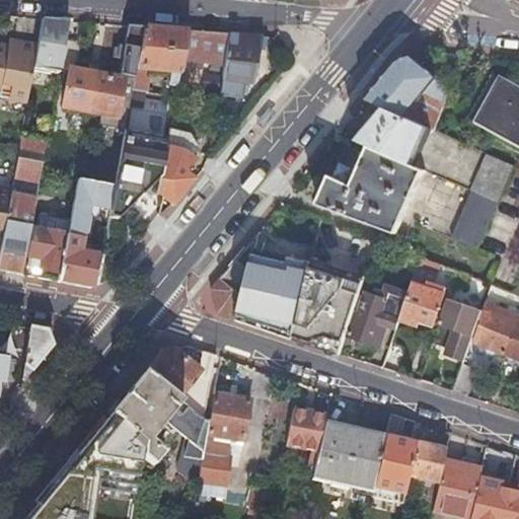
[(57,73),(57,68),(62,41),(66,20),(40,18),(34,46),(31,68),(57,73)]
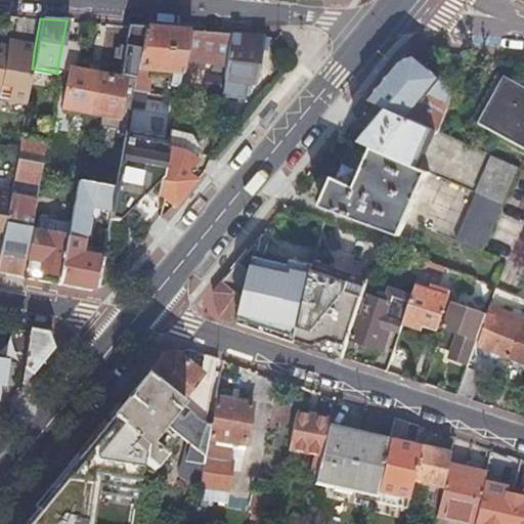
[(134,83),(144,29),(128,27),(117,80),(72,71),(77,44),(62,41),(57,69),(67,70),(59,108),(126,122),(132,92),(134,83)]
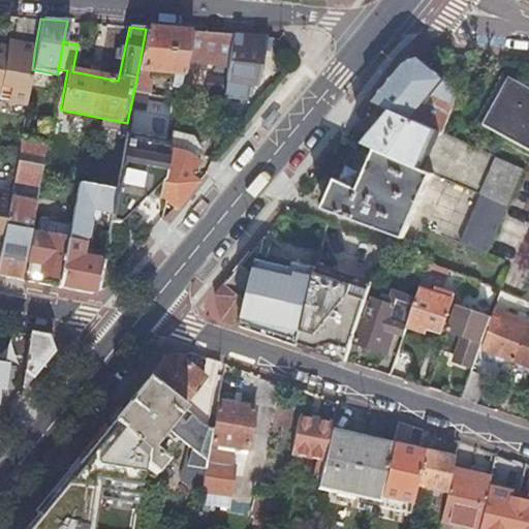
[(184,61),(189,33),(146,29),(135,84),(133,93),(148,95),(150,81),(145,79),(146,72),(174,74),(172,85),(180,87),(184,61)]
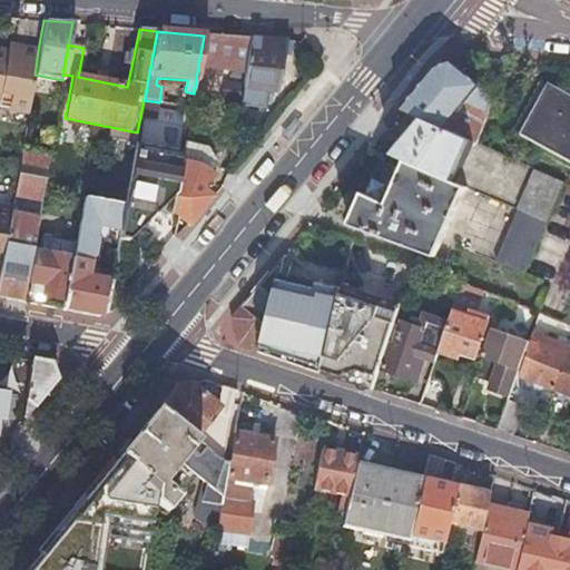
[(251,39),(204,36),(198,66),(244,74),(251,39)]
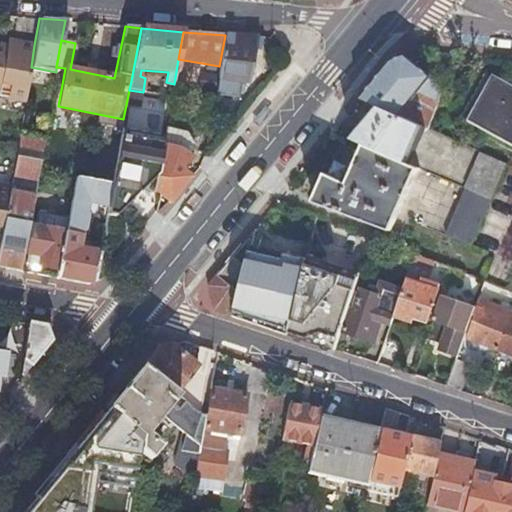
[(254,38),(225,35),(219,66),(215,89),(215,90),(234,93),(237,84),(238,84),(239,82),(246,83),(248,72),(250,72),(257,42),(254,38)]
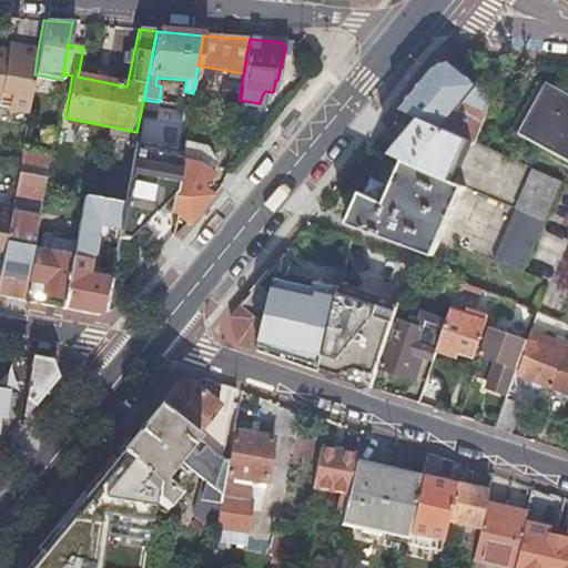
[(0,108),(27,113),(34,74),(38,50),(17,47),(16,53),(0,50),(0,108)]
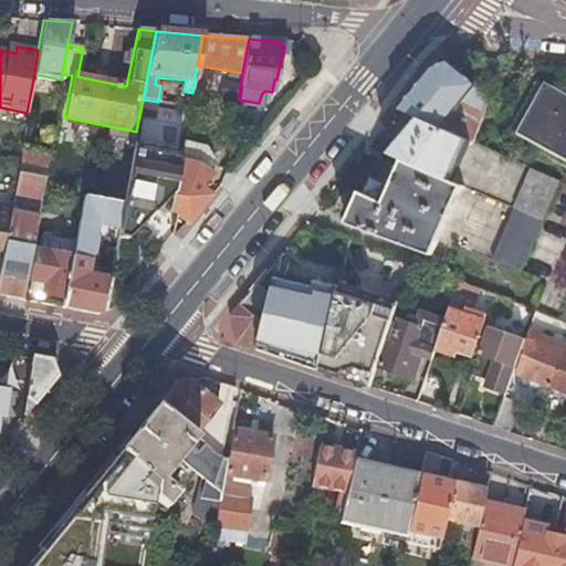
[(447,61),(431,67),(420,81),(410,93),(398,108),(420,118),(443,128),(465,138),(473,143),(490,96),(447,61)]
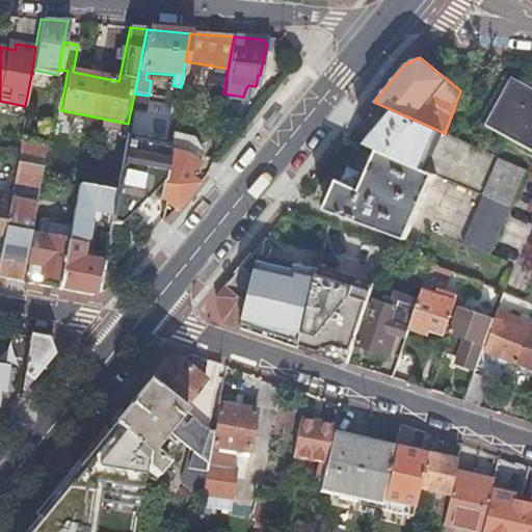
[(531,90),(511,79),(486,125),(531,150),(531,90)]
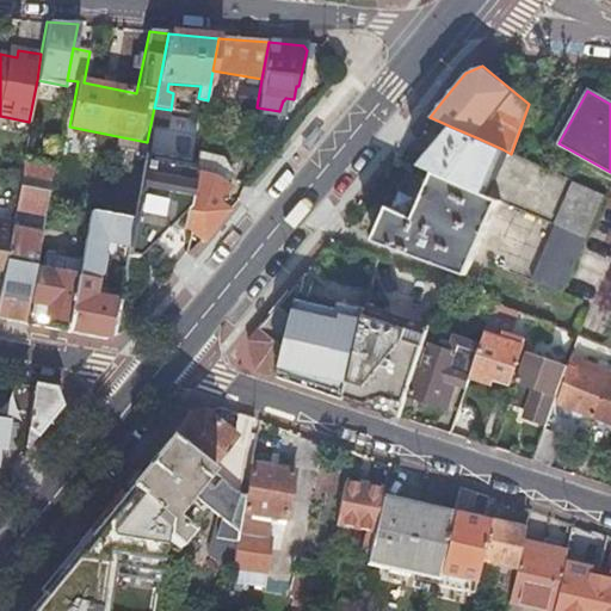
[(454,128),(419,166),(433,171),(480,192),(503,149),(479,139),(454,128)]
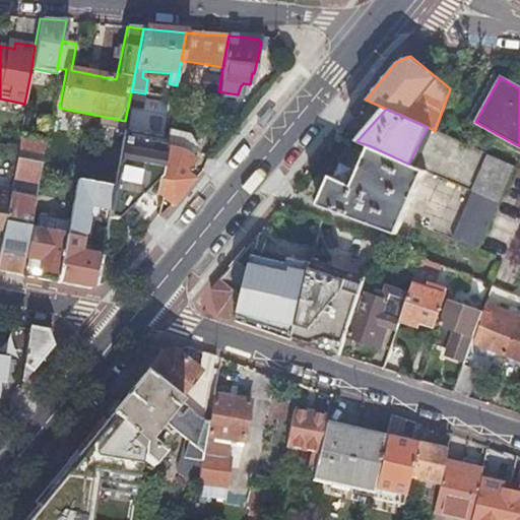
[(43,146),(46,133),(20,128),(17,142),(43,146)]
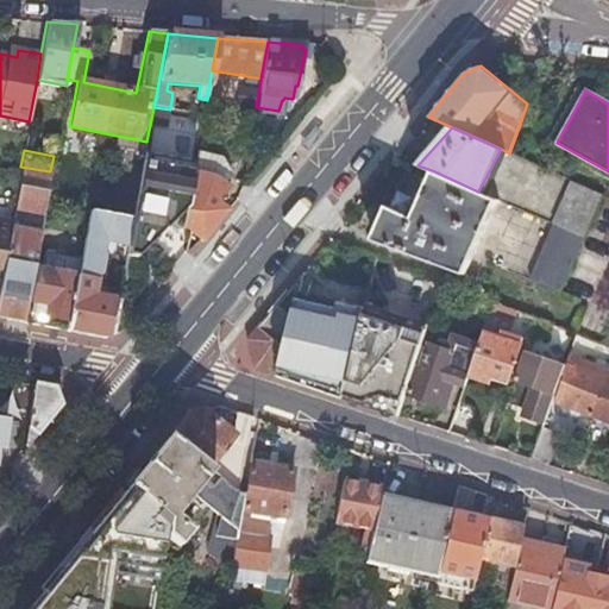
[(187,208),(183,226),(192,232),(202,240),(227,209),(219,202),(224,195),(218,190),(232,171),(223,156),(198,151),(195,163),(187,208)]
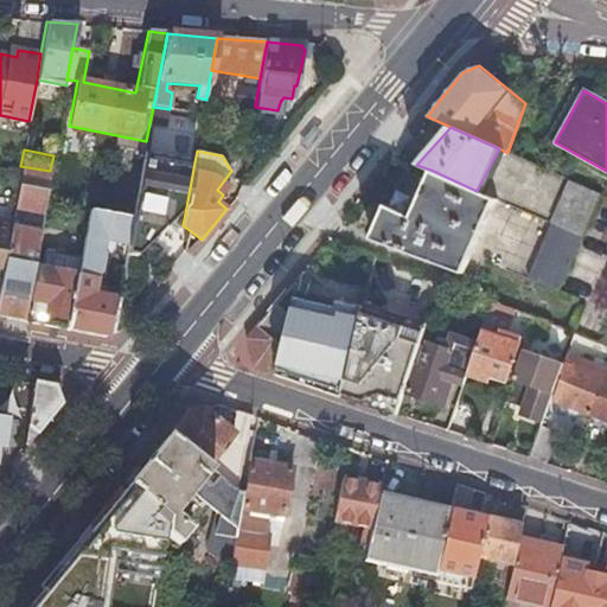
[(195,163),(144,153),(141,166),(132,221),(127,244),(125,256),(135,256),(146,246),(144,243),(149,236),(153,240),(186,208),(195,163)]
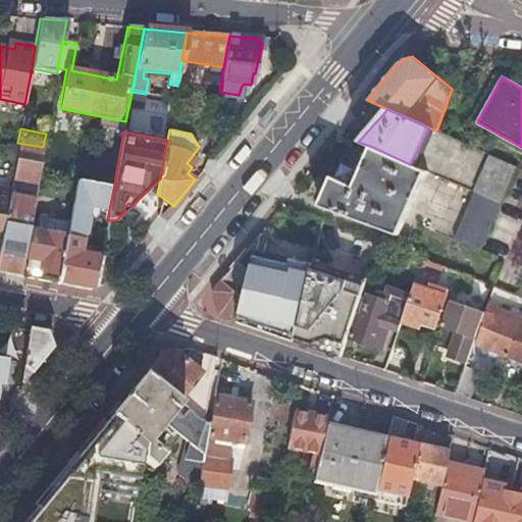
[(0,272),(20,277),(43,147),(17,143),(16,149),(9,192),(0,242),(0,272)]
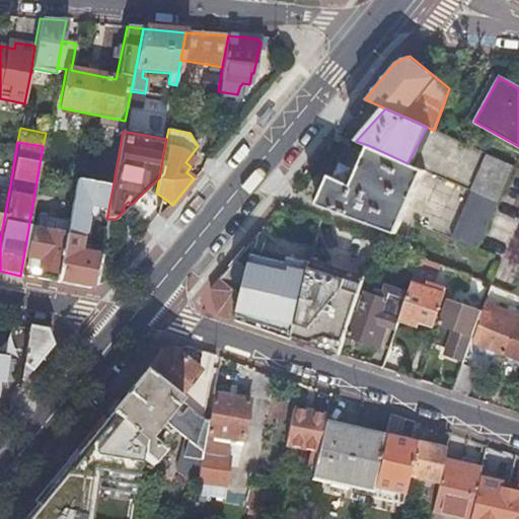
[(408,163),(368,145),(351,184),(329,176),(317,205),(396,233),(424,169),(408,163)]
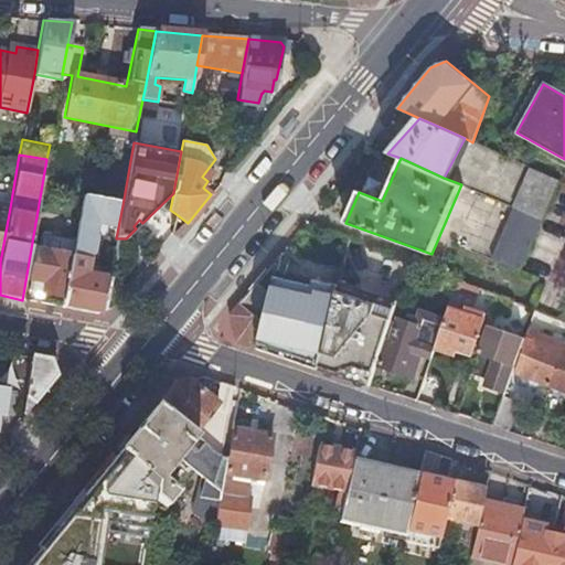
[(512,206),(540,219),(541,220),(557,180),(529,168),(512,206)]
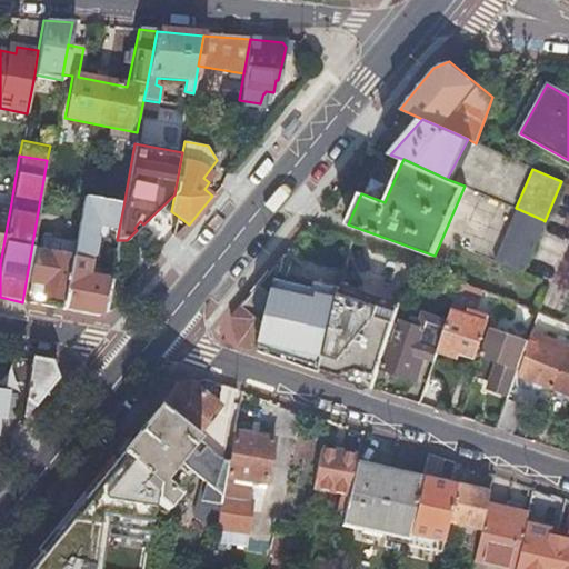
[(103,312),(109,281),(100,279),(89,277),(86,273),(88,261),(95,256),(98,240),(95,228),(101,227),(119,229),(123,207),(83,198),(75,243),(71,259),(63,300),(62,309),(96,316),(103,312)]
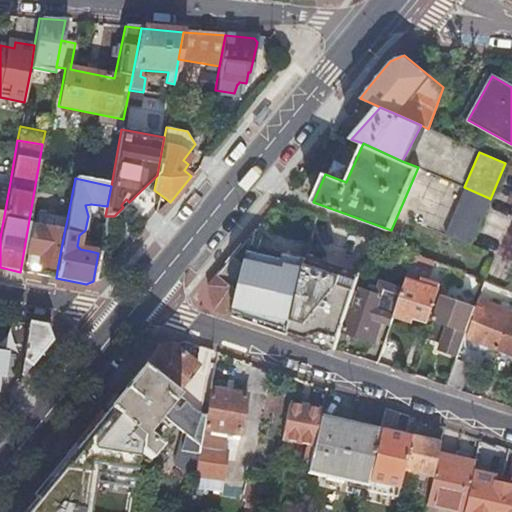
[(0,237),(9,188),(0,186),(0,237)]
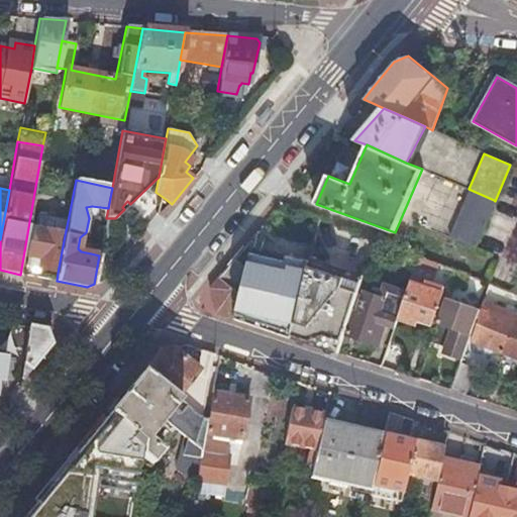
[(469,189),(448,236),(475,246),(494,200),(469,189)]
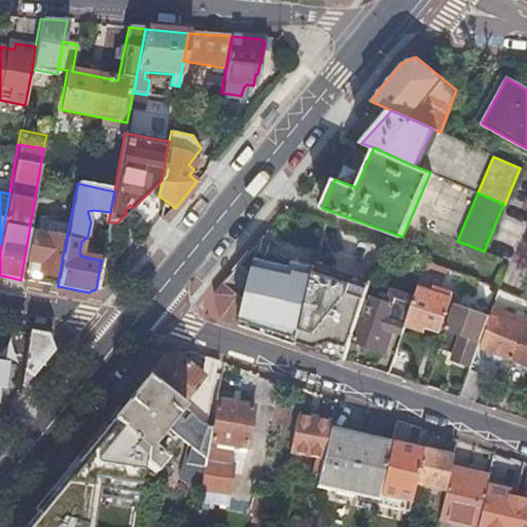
[(66,240),(69,225),(46,220),(47,216),(39,214),(35,234),(66,240)]
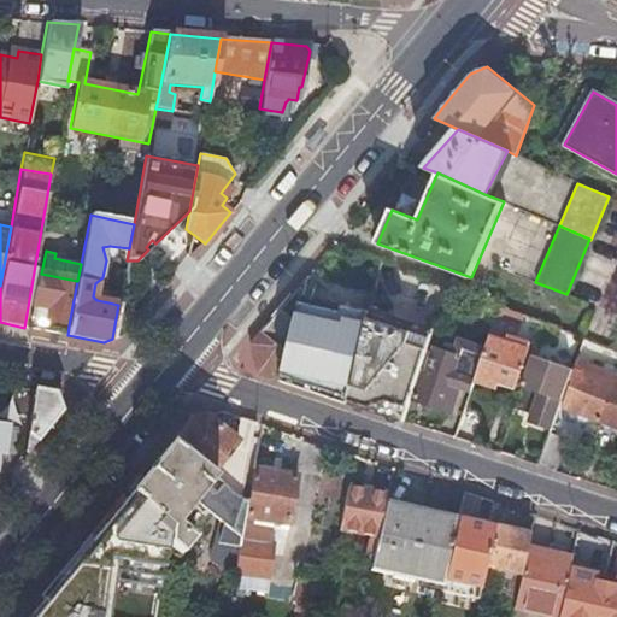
[(29,318),(69,325),(77,281),(41,274),(36,274),(29,318)]
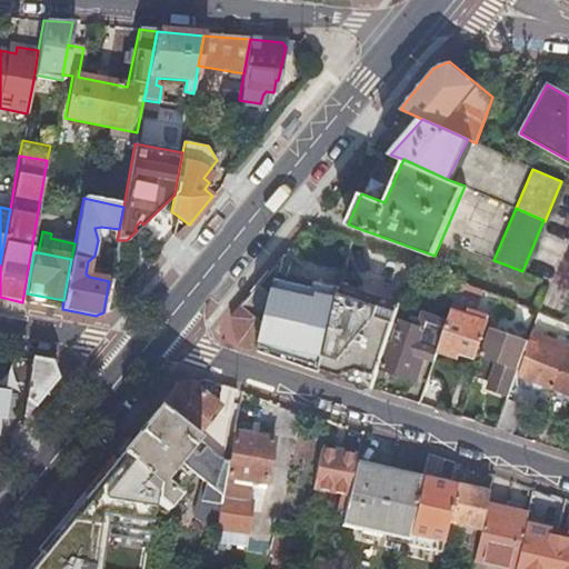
[(277,273),(281,257),(230,319),(237,346),(258,352),(276,279),(277,273)]
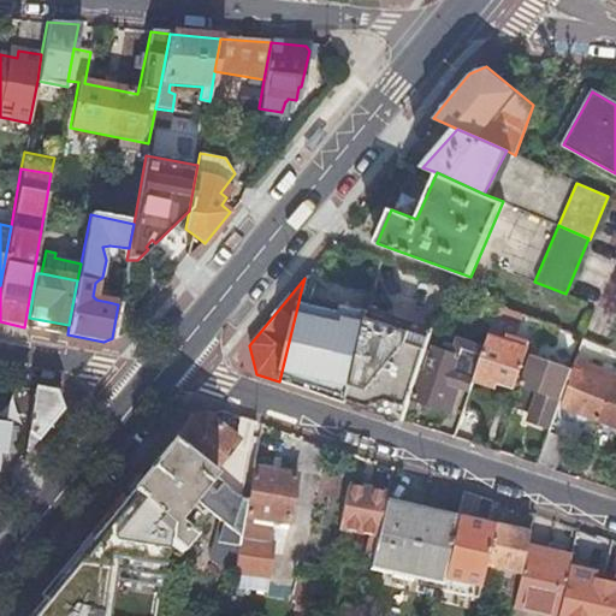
[(341,306),(300,296),(298,302),(339,312),(341,306)]
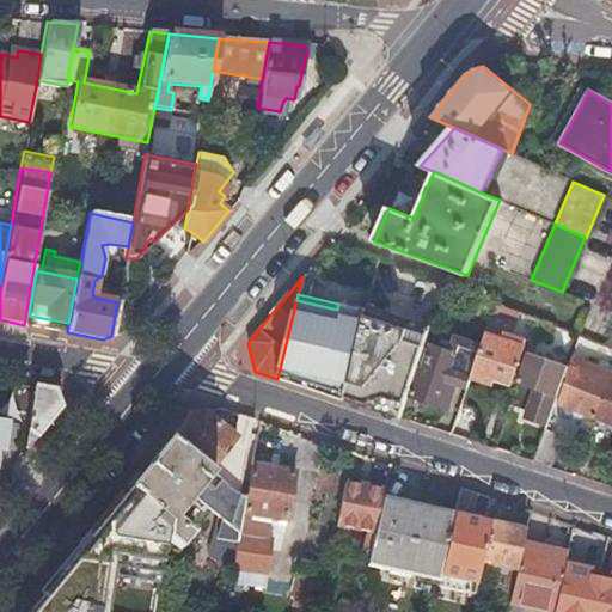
[(337,310),(297,300),(277,379),(344,402),(365,310),(338,304),(337,310)]
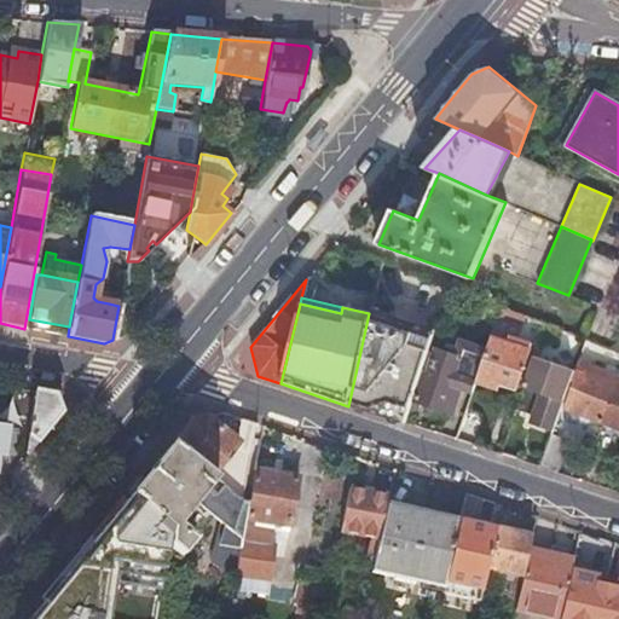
[(434,331),(370,310),(369,313),(348,406),(404,424),(411,399),(420,374),(434,331)]
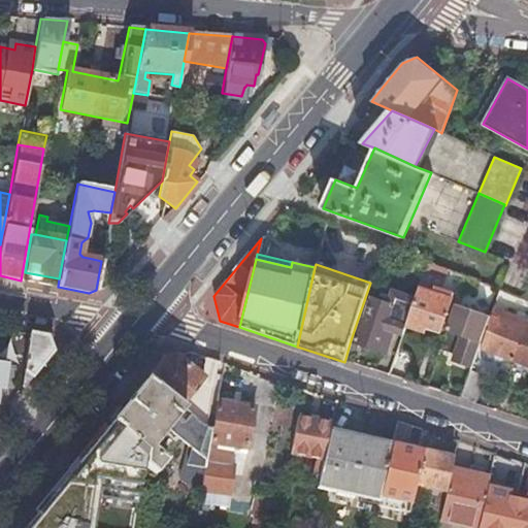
[(426,267),(416,296),(406,325),(423,330),(427,319),(441,324),(453,293),(440,289),(446,274),(426,267)]
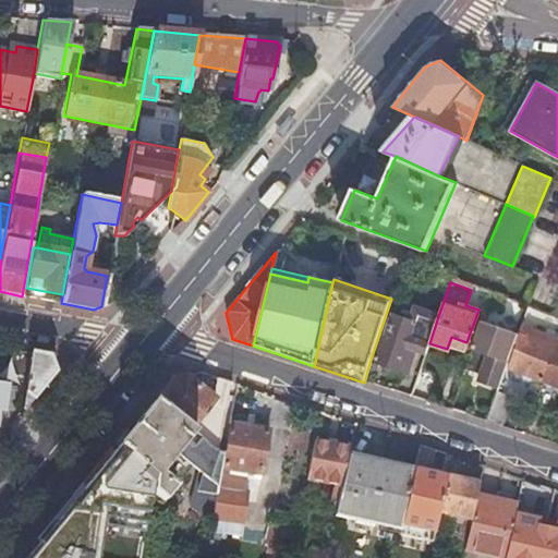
[(506,298),(490,291),(486,301),(486,302),(501,307),(506,298)]
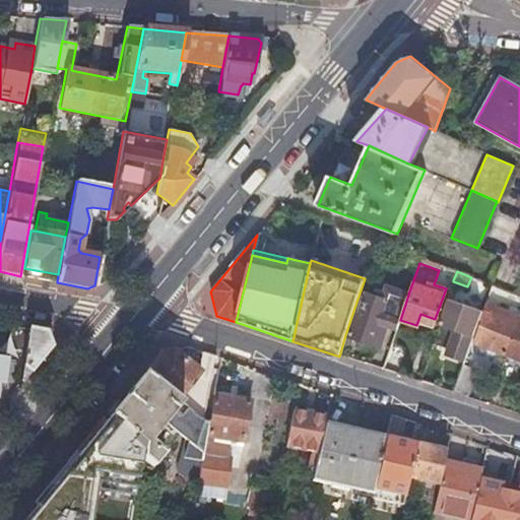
[(359,316),(352,314),(345,335),(379,346),(385,327),(396,331),(399,320),(400,320),(409,291),(392,286),(387,301),(367,294),(359,316)]
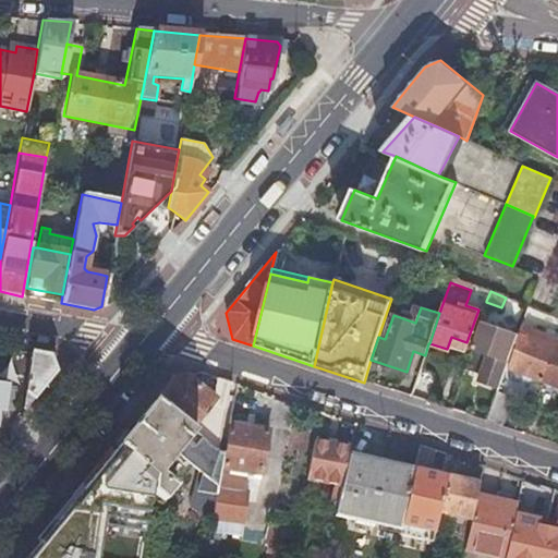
[(518,334),(481,319),(470,349),(506,363),(518,334)]
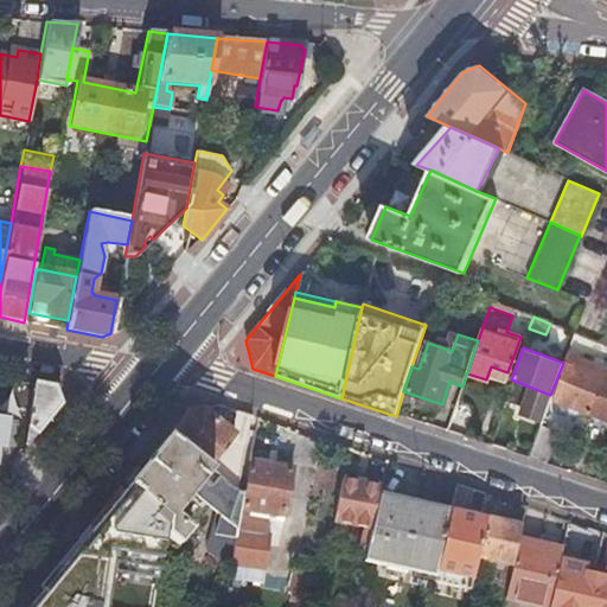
[(563,363),(550,395),(549,400),(589,415),(604,375),(575,364),(575,363),(564,358),(563,363)]
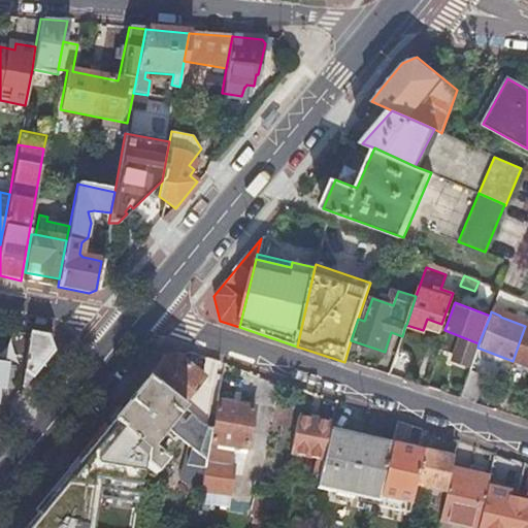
[(527,327),(525,326),(513,361),(503,385),(518,390),(526,366),(527,366),(527,327)]
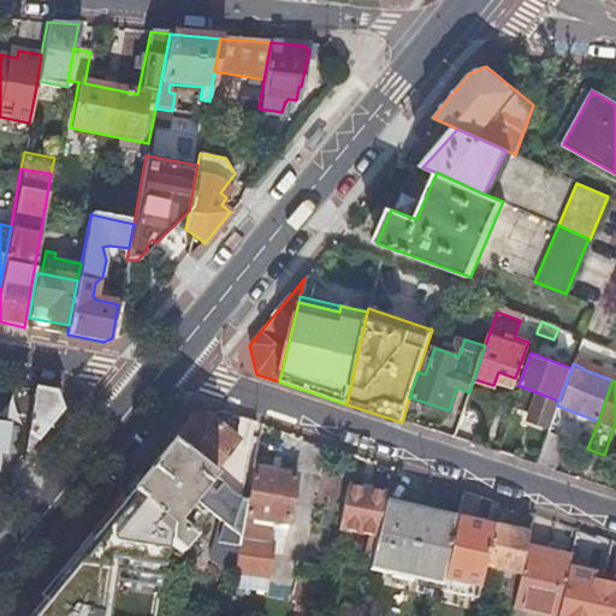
[(52,394),(34,390),(23,455),(30,446),(59,412),(52,394)]
